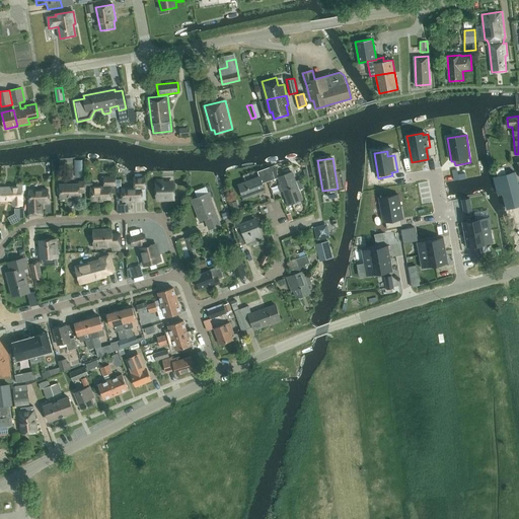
[(305,164),(300,165),(304,179),(309,177),(305,164)]
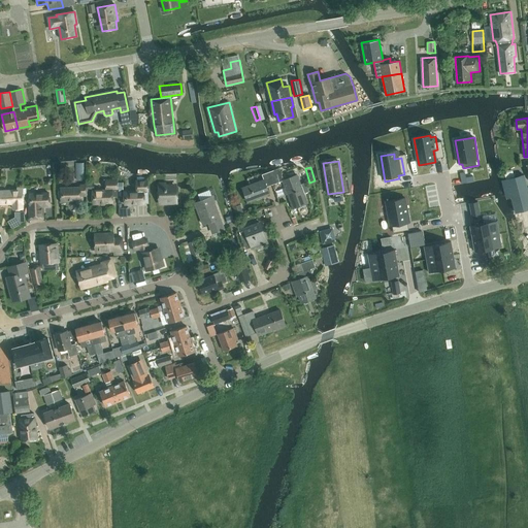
[(279,168),(267,172),(272,185),(284,180),(294,208),(307,203),(297,174),(284,179),(279,168)]
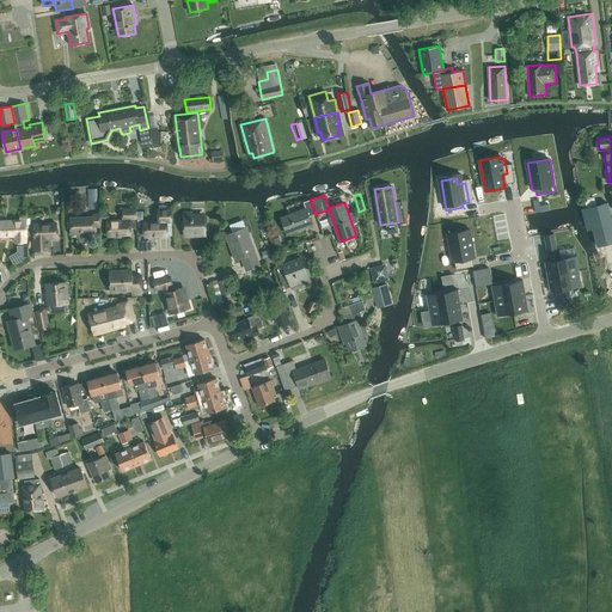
[(310,216),(316,214),(310,200),(304,202),(306,209),(281,218),(287,234),(312,225),(310,216)]
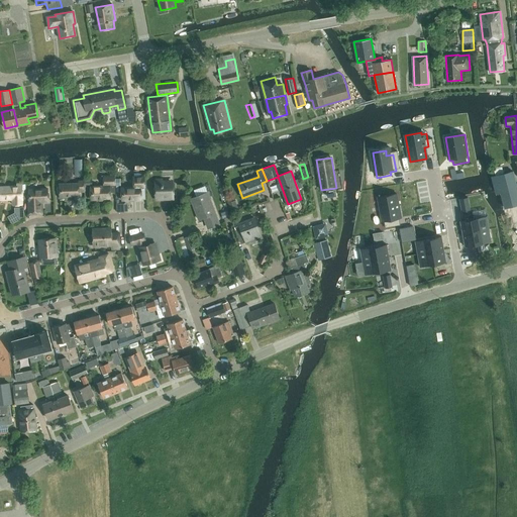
[(516,192),(511,171),(495,175),(505,210),(516,206),(516,192)]
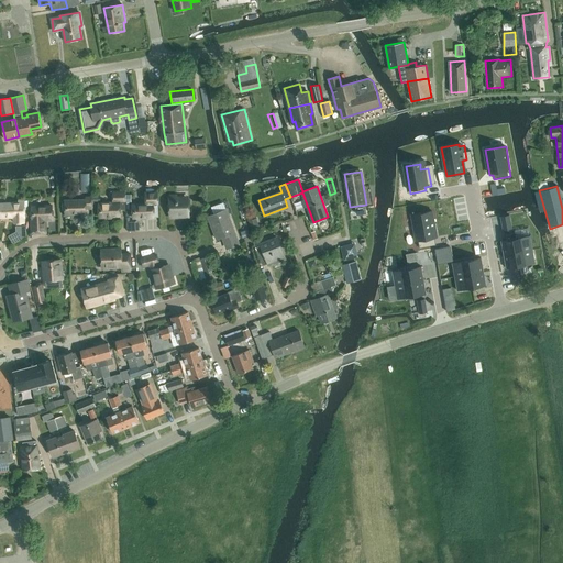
[(120,217),(120,210),(125,209),(124,191),(112,192),(113,203),(99,203),(99,217),(120,217)]
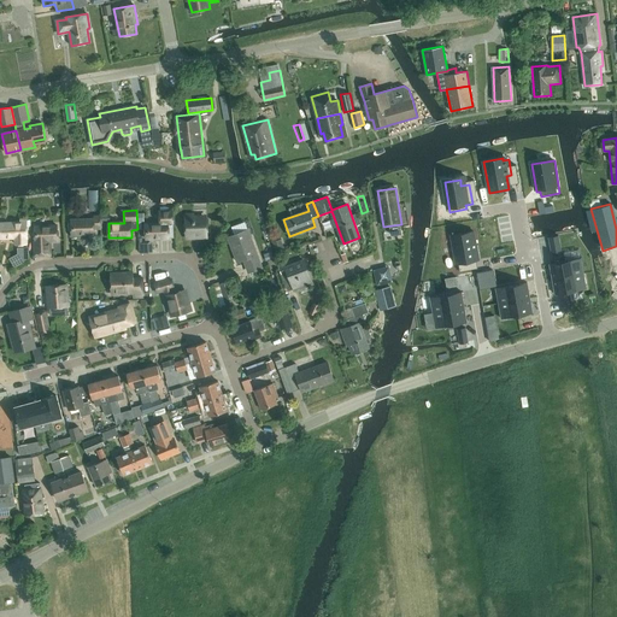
[(169,238),(169,233),(174,233),(174,211),(159,212),(159,224),(145,224),(146,239),(169,238)]
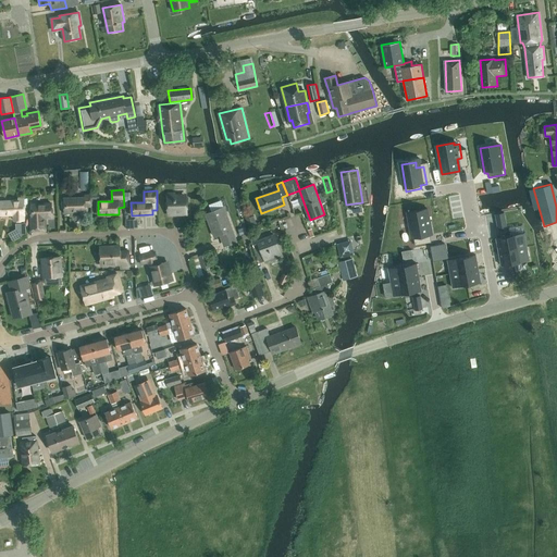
[(187,214),(187,199),(187,194),(175,194),(175,193),(168,194),(168,215),(187,214)]
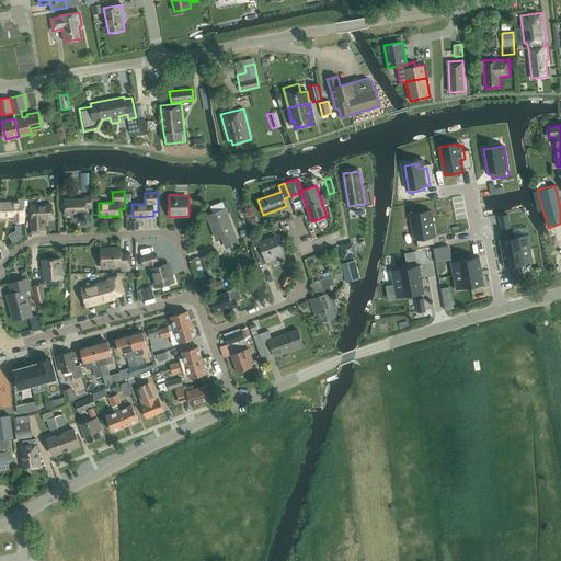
[(86,208),(92,208),(91,196),(86,196),(86,199),(65,201),(65,214),(86,213),(86,208)]
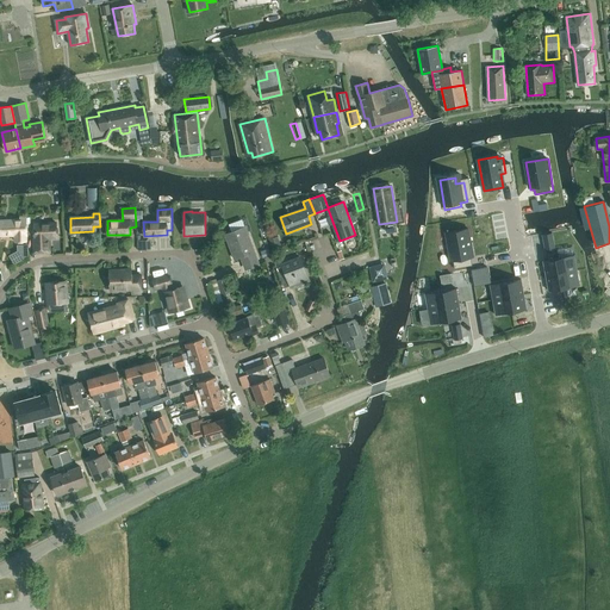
[(0,221),(0,235),(16,235),(16,242),(26,242),(26,235),(27,234),(27,217),(20,217),(20,221),(0,221)]
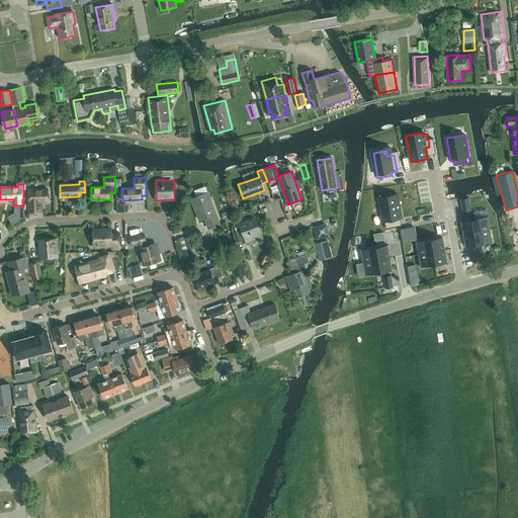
[(49,201),(49,189),(28,190),(29,202),(27,202),(27,214),(44,214),(42,201),(49,201)]
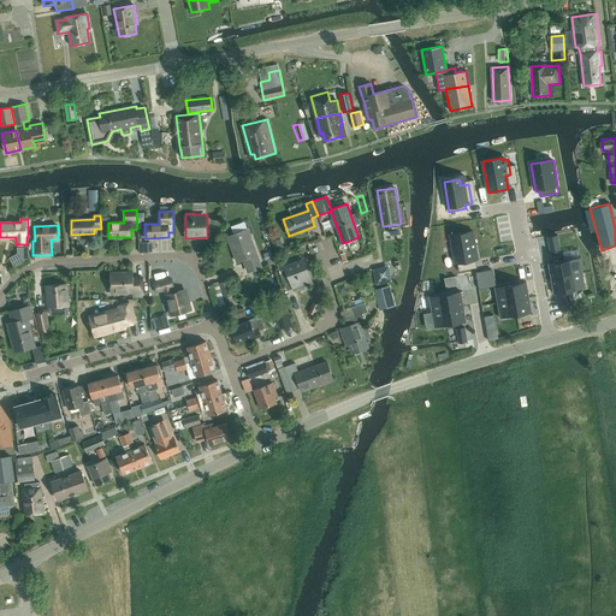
[(261,266),(248,230),(227,237),(237,261),(243,259),(248,271),(261,266)]
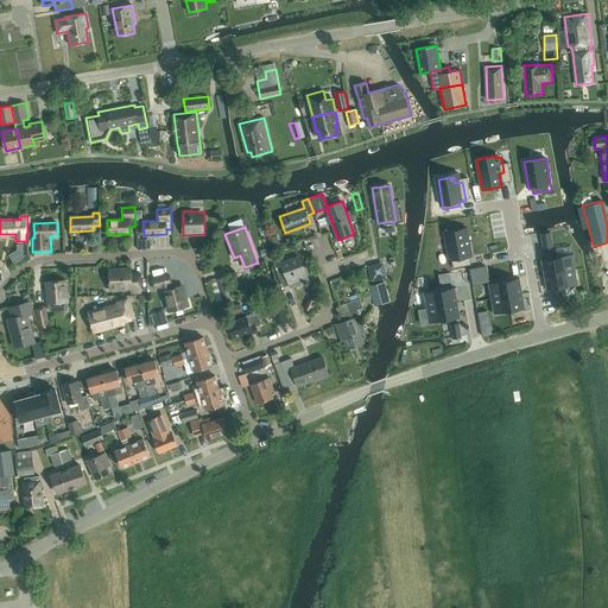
[(470,255),(467,227),(443,230),(448,259),(453,259),(453,265),(467,263),(466,255),(470,255)]
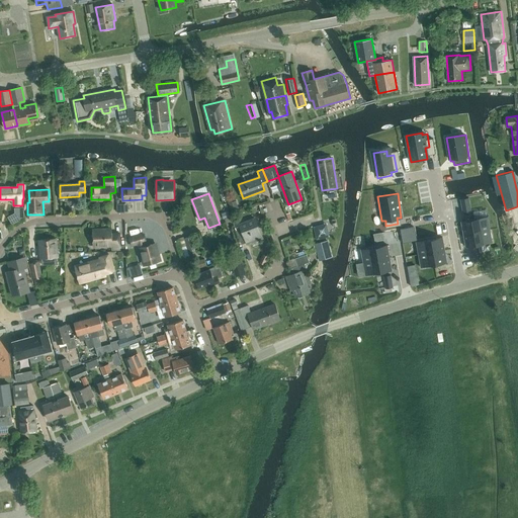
[(127,203),(116,203),(117,212),(127,211),(127,203)]
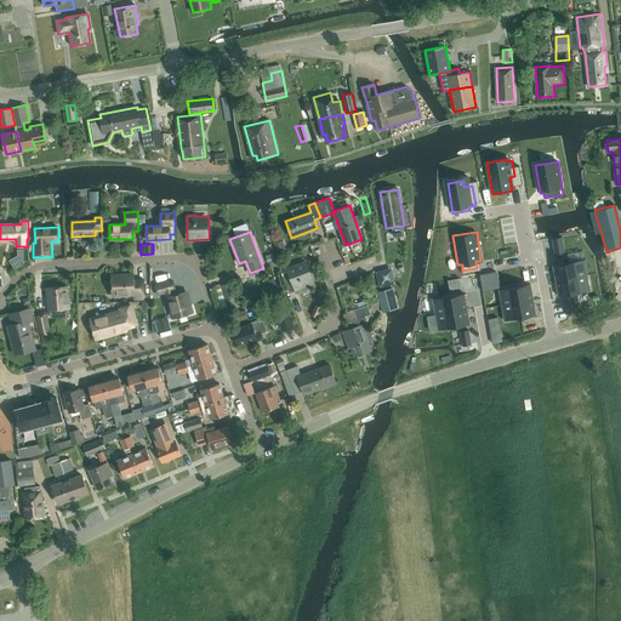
[(587,274),(584,258),(552,266),(556,280),(587,274)]
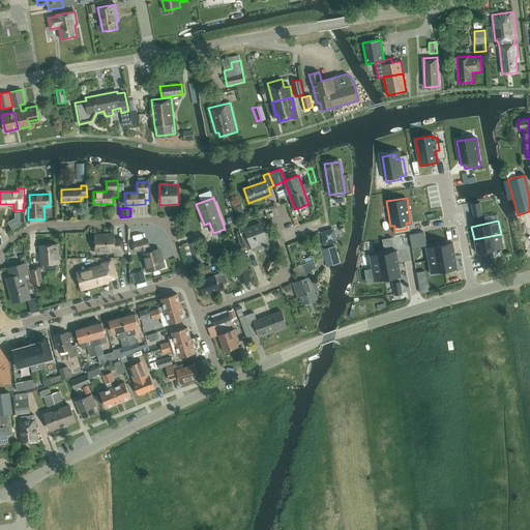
[(253,251),(268,244),(260,224),(244,229),(243,226),(238,227),(243,239),(247,238),(253,251)]
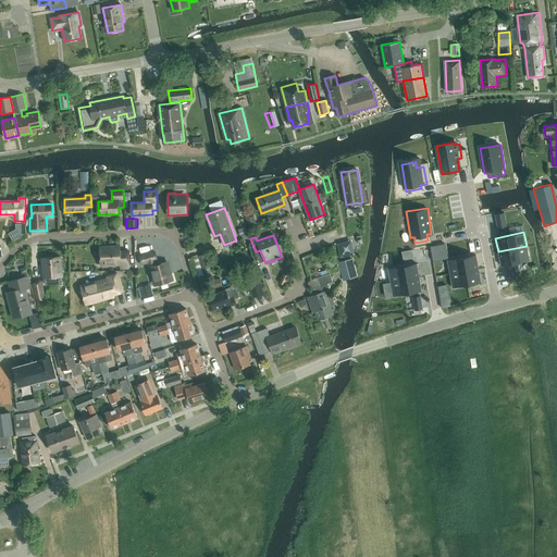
[(350,251),(348,242),(341,243),(343,252),(350,251)]
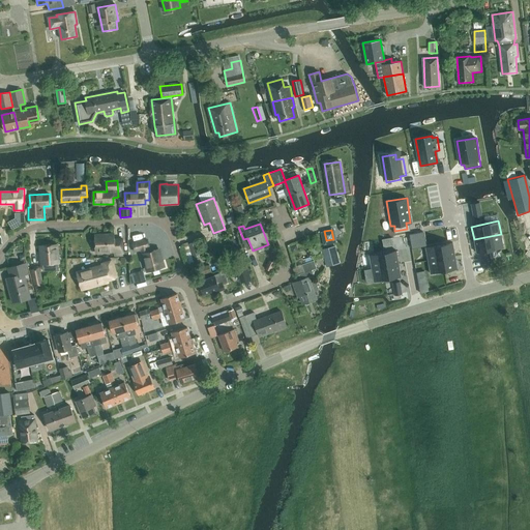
[(114,234),(95,235),(96,251),(114,249),(115,256),(124,256),(122,238),(114,239),(114,234)]
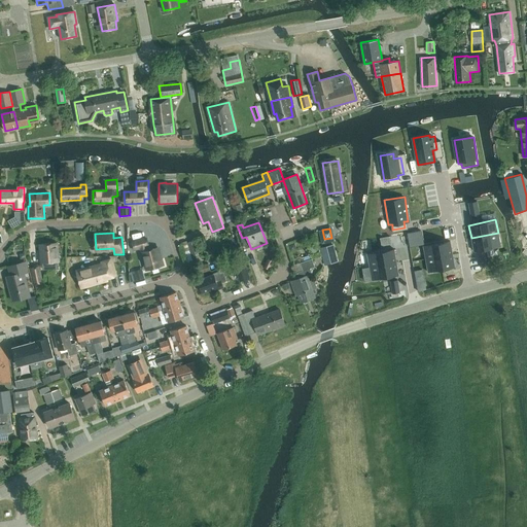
[(500,246),(498,233),(471,238),(473,251),(500,246)]
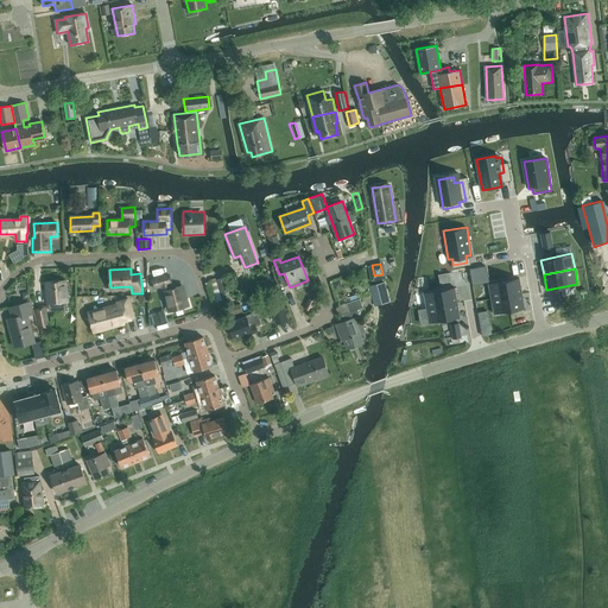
[(164,290),(170,311),(188,306),(185,297),(182,298),(178,286),(173,289),(170,276),(152,280),(154,287),(168,285),(169,289),(164,290)]
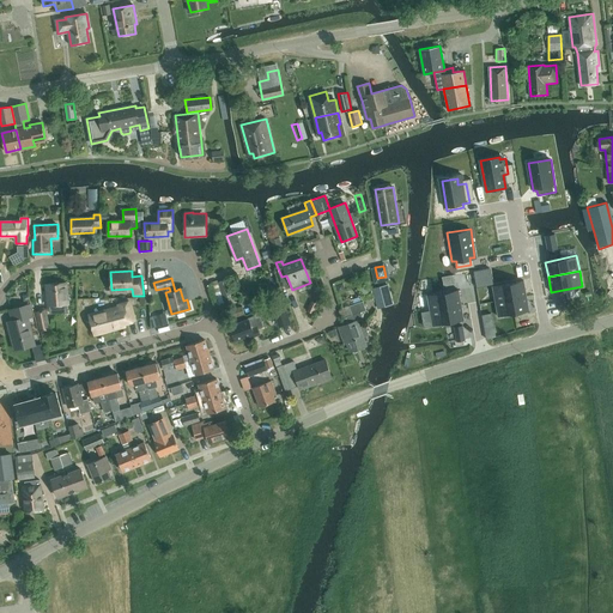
[(214,293),(218,305),(224,303),(224,301),(232,298),(226,279),(218,281),(220,291),(214,293)]
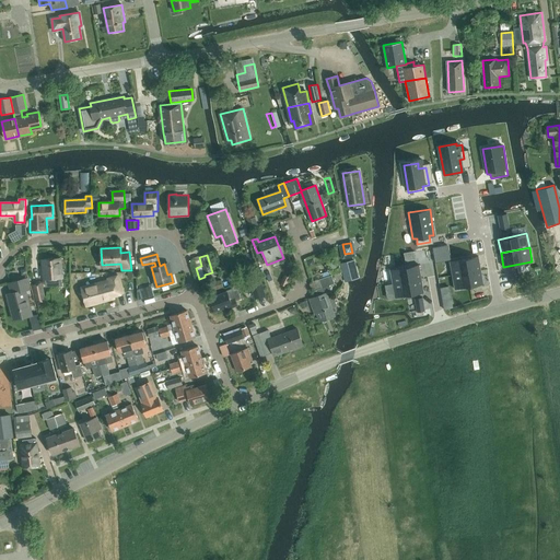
[(480,269),(478,256),(450,260),(452,275),(480,269)]
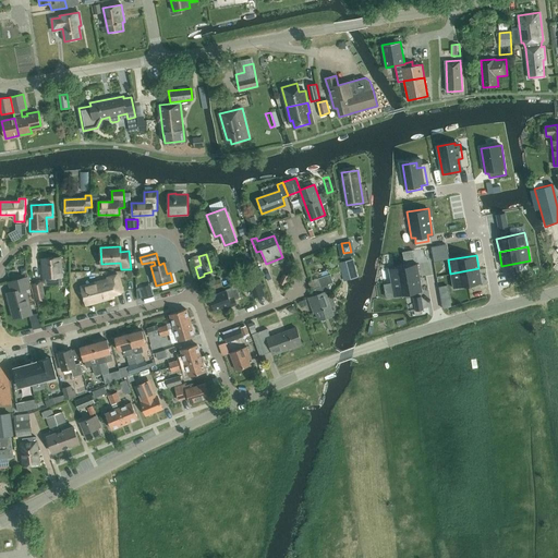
[(43,259),(44,265),(44,267),(45,267),(47,286),(62,284),(60,257),(43,259)]
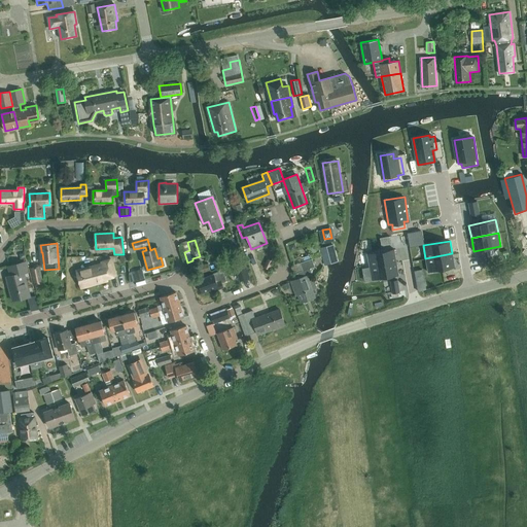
[(324,264),(325,262),(331,261),(329,248),(322,249),(324,264)]
